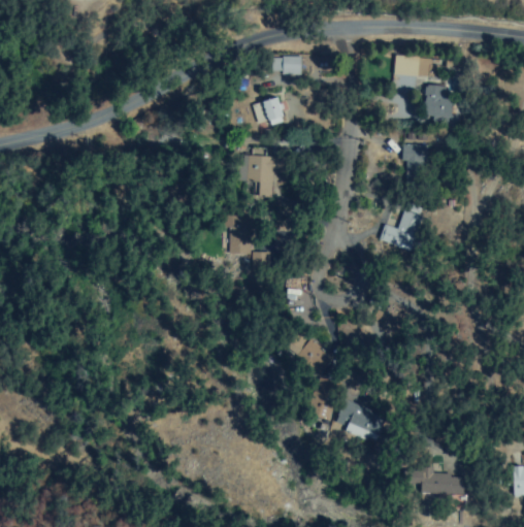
[(394,73),(396,53),(421,55),(419,75),(394,73)]
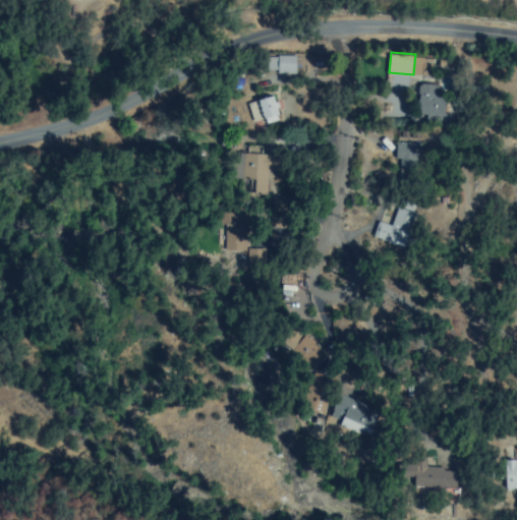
[(416,74),(417,56),(448,59),(447,77),(416,74)]
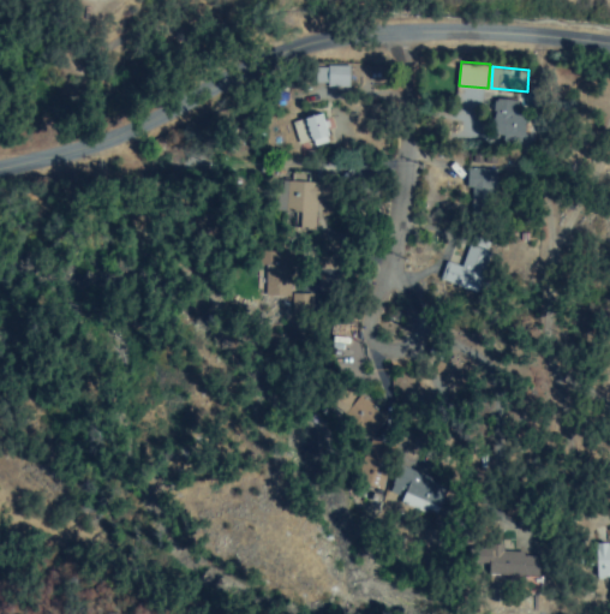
[(490,96),(526,99),(521,145),(486,142),(490,96)]
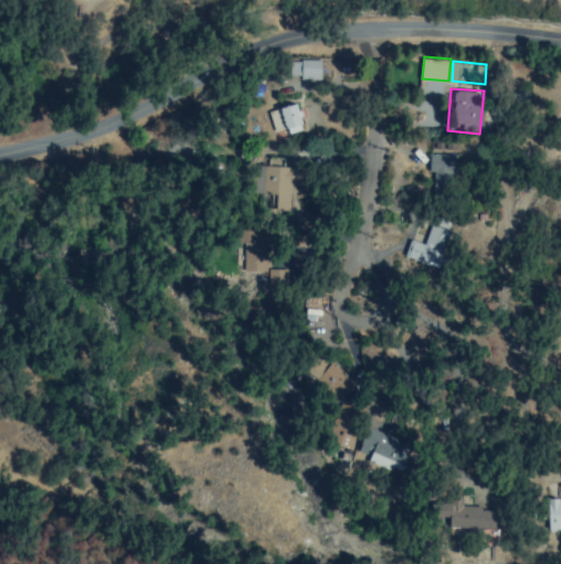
[(281,108),(297,102),(307,129),(290,136),(281,108)]
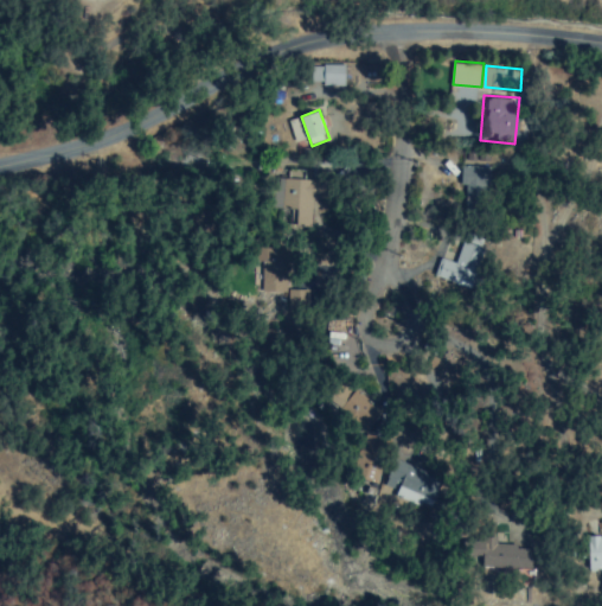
[(462,164),(493,165),(492,214),(460,212),(462,164)]
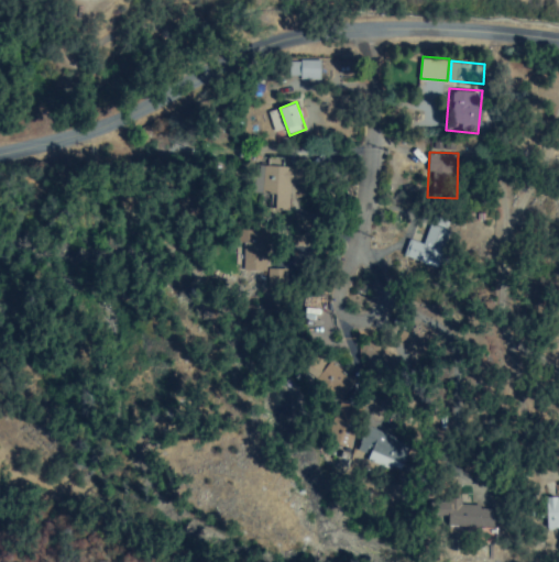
[(266,167),(269,167),(270,157),(287,158),(286,168),(302,168),(302,185),(292,184),(292,204),(276,202),(277,184),(265,183),(266,167)]
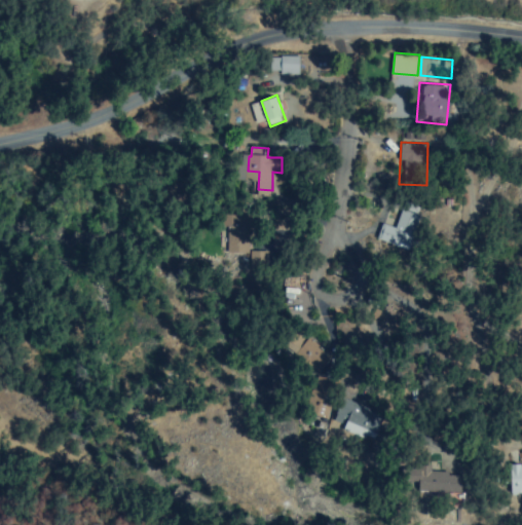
[(392,205),(421,214),(411,248),(381,238),(392,205)]
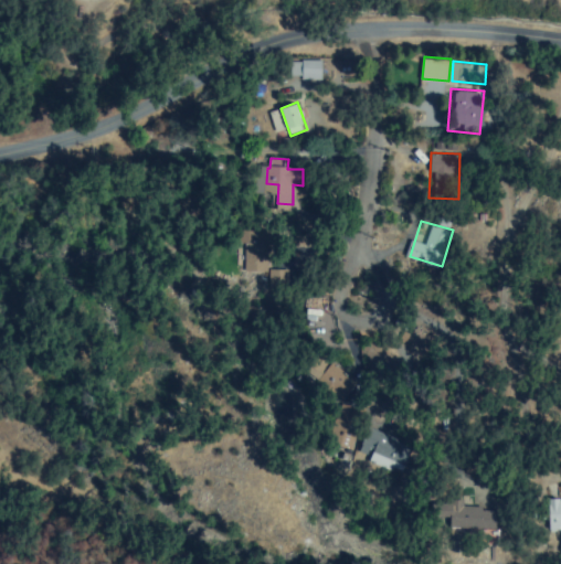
[(239,280),(242,236),(273,238),(271,282),(239,280)]
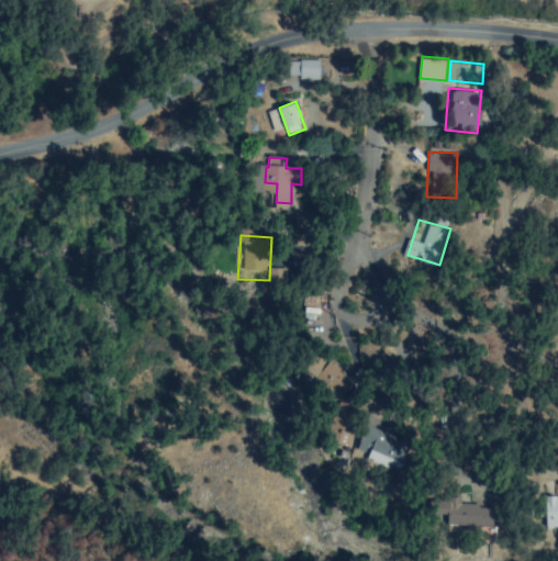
[(339,397),(310,369),(325,352),(356,382),(339,397)]
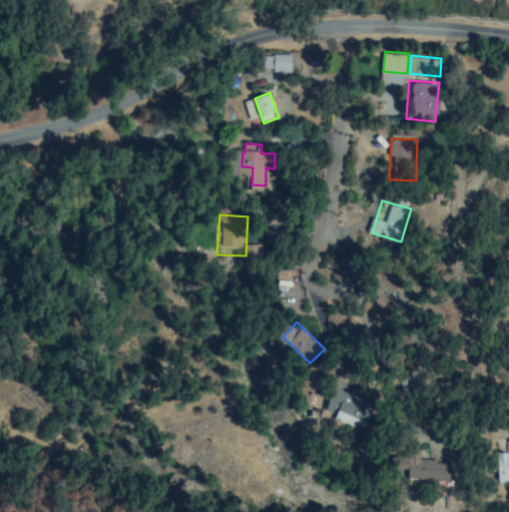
[(340,384),(384,407),(369,436),(325,412),(340,384)]
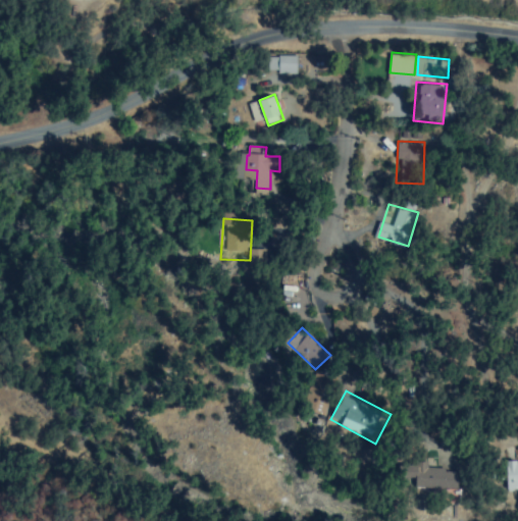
[(408,451),(462,452),(461,492),(408,491),(408,451)]
